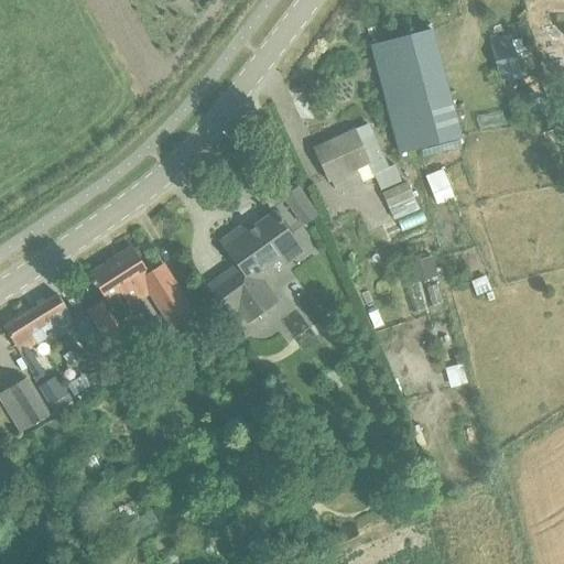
[(372,44),(400,153),(459,138),(432,29),(372,44)]
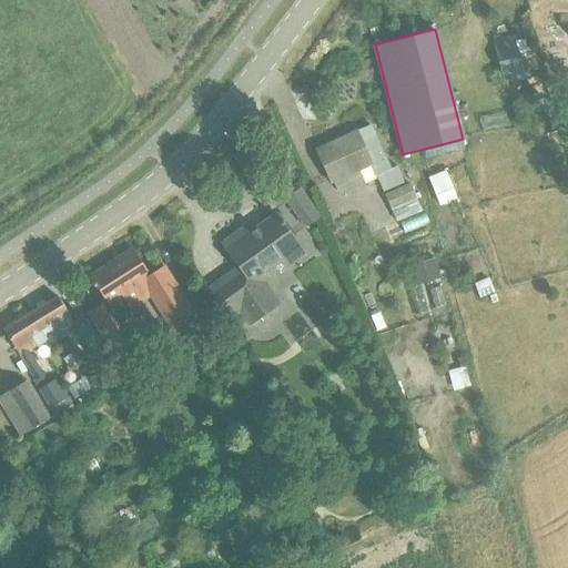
[(523,62),(530,60),(527,47),(496,54),(503,83),(526,78),(523,62)]
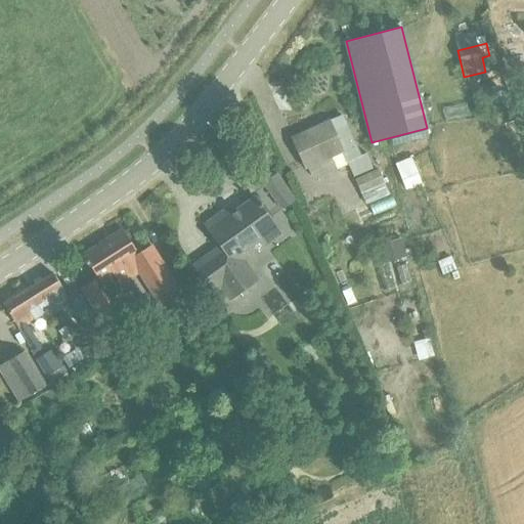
[(348,127),(344,117),(332,122),(331,121),(293,136),(306,168),(343,153),(352,176),(373,168),(366,153),(359,156),(347,127),(348,127)]
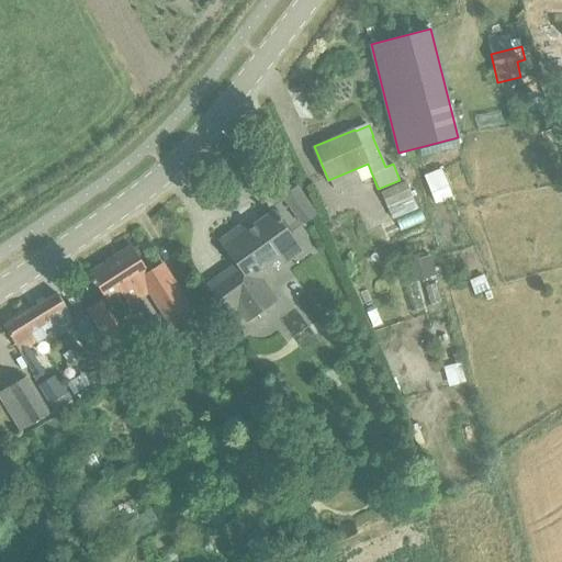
[(447,187),(439,168),(426,173),(434,193),(447,187)]
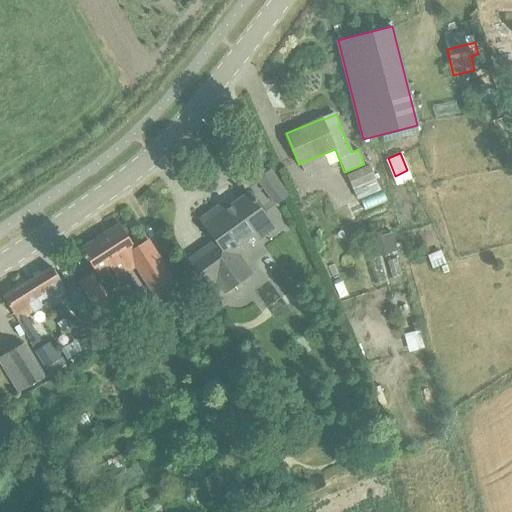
[(348,173),(358,196),(381,187),(371,164),(348,173)]
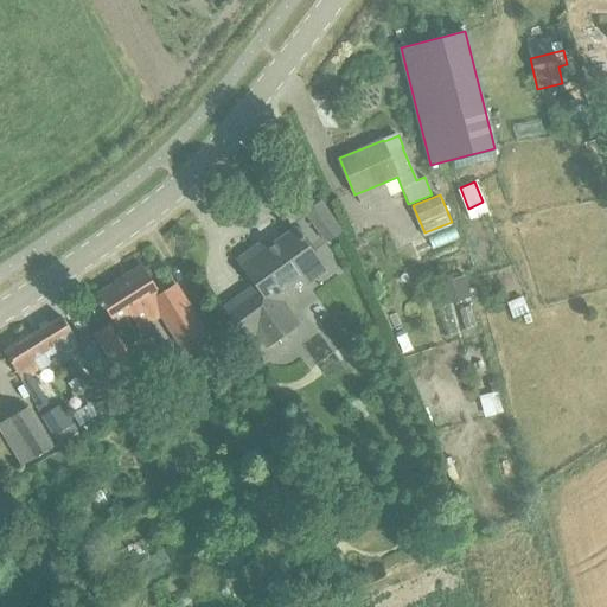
[(346,232),(325,200),(310,212),(331,243),(346,232)]
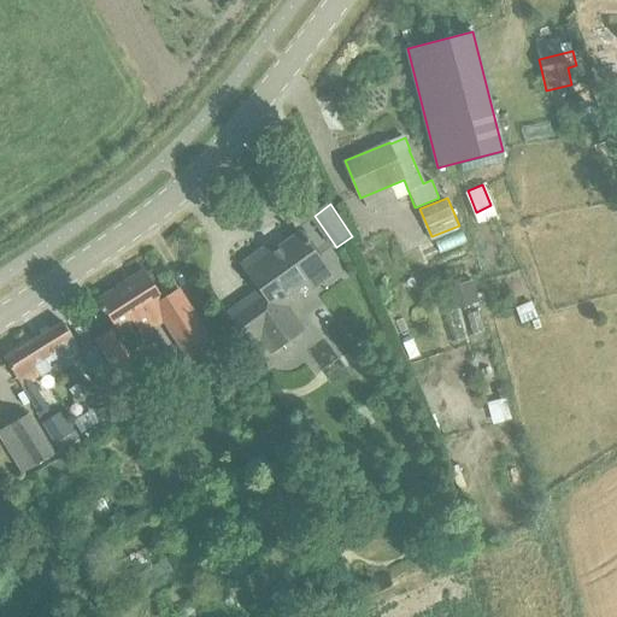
[(262,287),(254,292),(229,310),(252,342),(263,335),(274,351),(306,327),(289,303),(293,300),(289,294),(329,266),(304,231),(275,252),(271,246),(245,264),(262,287)]
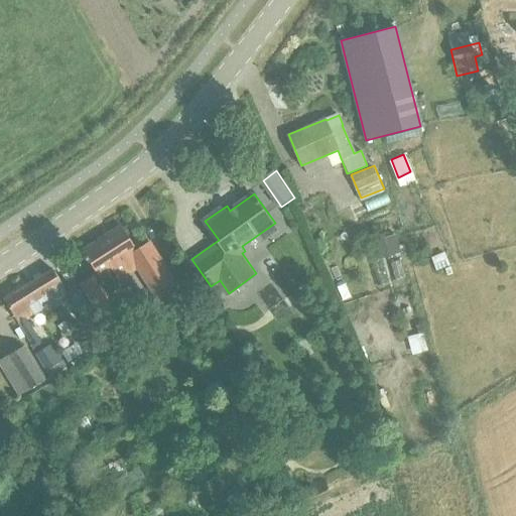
[(120,226),(80,250),(84,255),(82,256),(85,261),(86,260),(96,276),(109,268),(114,276),(132,265),(149,292),(170,280),(148,243),(135,251),(120,226)]
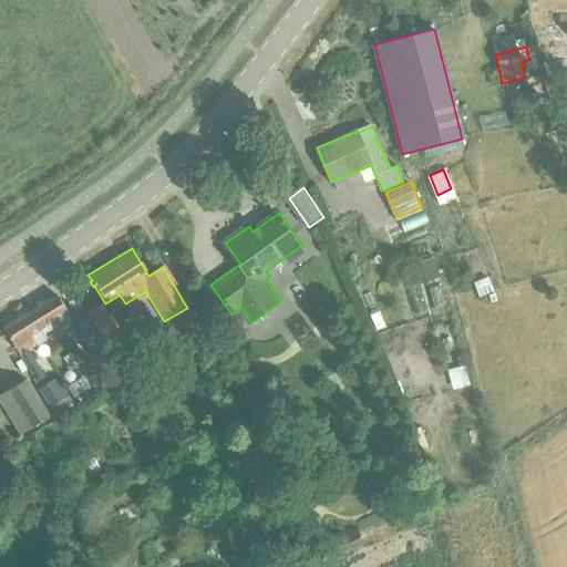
[(430,260),(408,267),(413,287),(435,280),(430,260)]
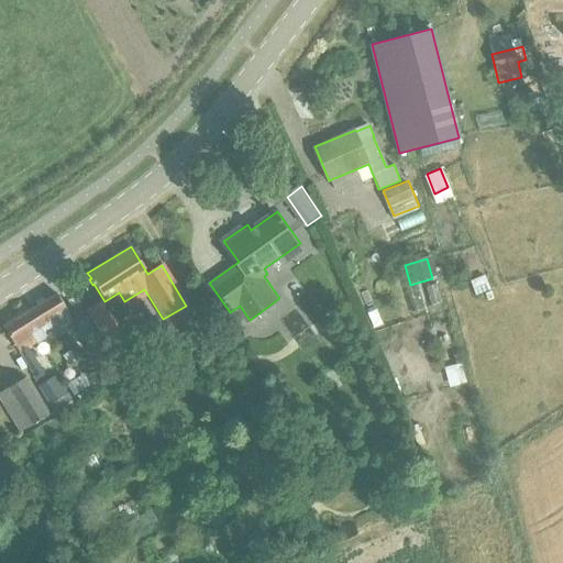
[(484,273),(470,278),(476,294),(490,287),(484,273)]
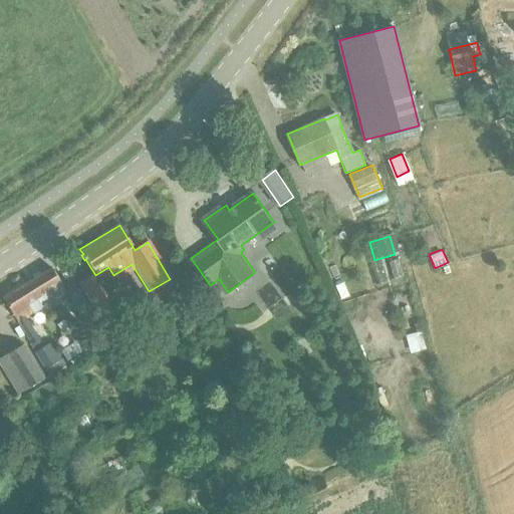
[(3,296),(32,342),(37,352),(47,366),(51,373),(65,364),(52,342),(45,346),(40,337),(27,317),(34,313),(28,304),(61,284),(51,267),(3,296)]
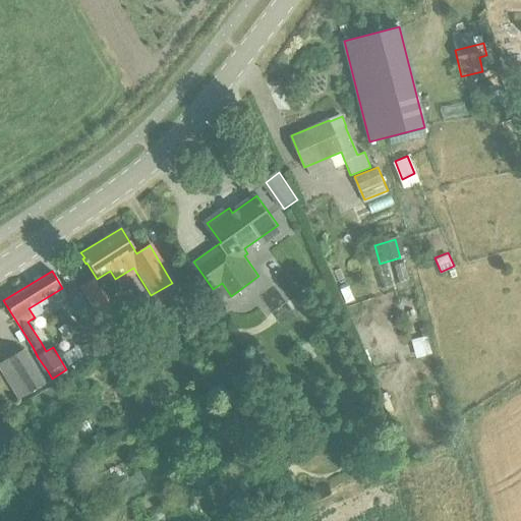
[(119,317),(95,278),(78,287),(104,328),(119,317)]
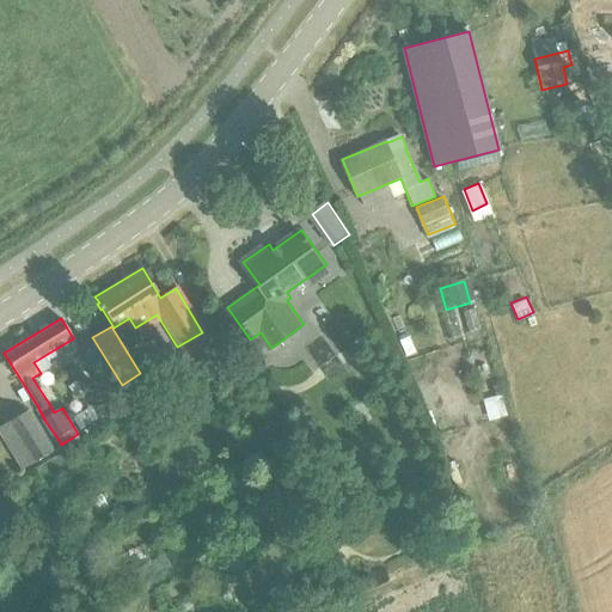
[(411,353),(422,348),(415,330),(403,335),(411,353)]
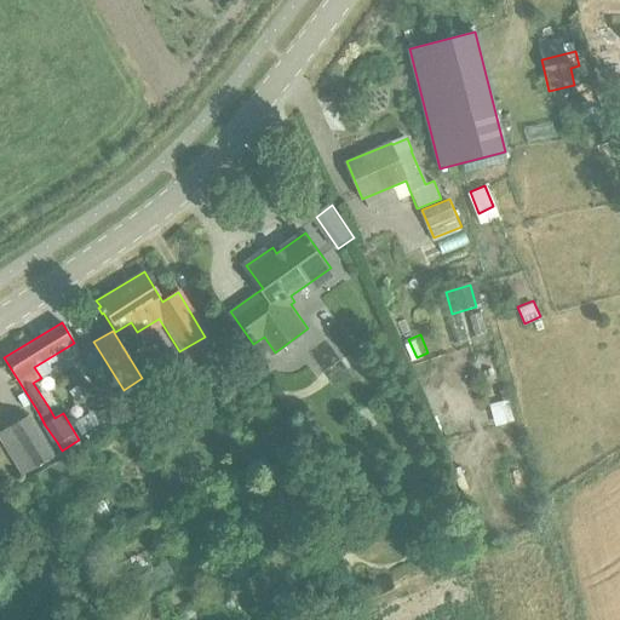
[(493,399),(499,423),(520,417),(514,394),(493,399)]
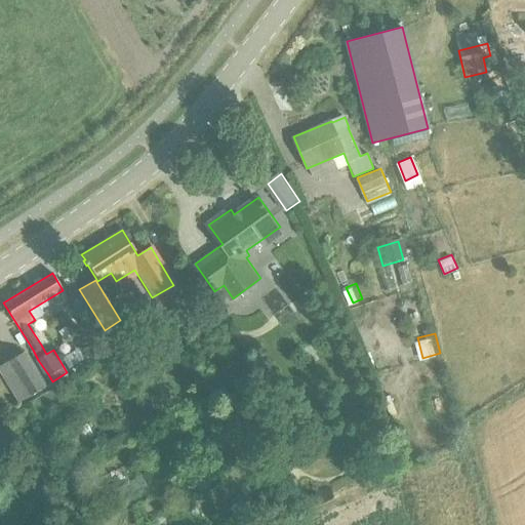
[(81,344),(63,354),(71,368),(89,358),(81,344)]
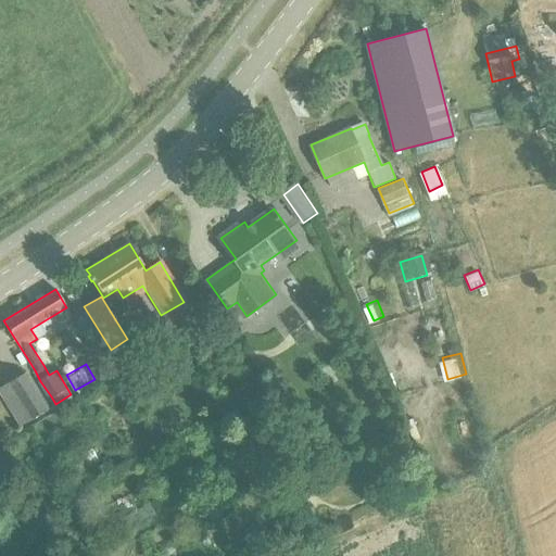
[(11,382),(34,419),(48,409),(25,373),(11,382)]
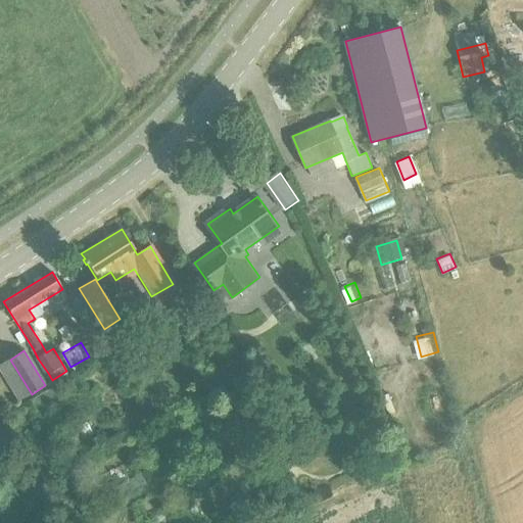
[(113,421),(121,433),(145,418),(138,407),(113,421)]
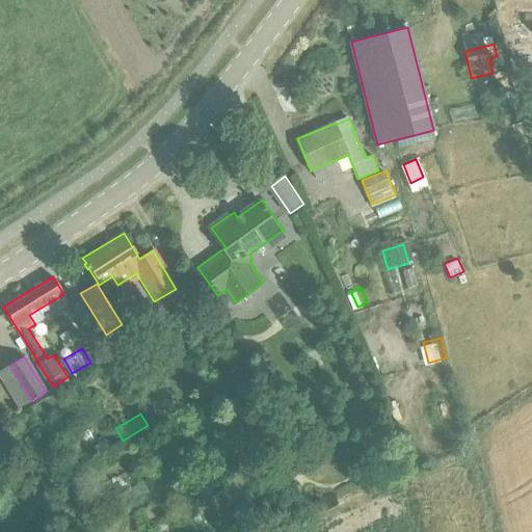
[(211,531),(196,507),(177,520),(185,531),(211,531)]
